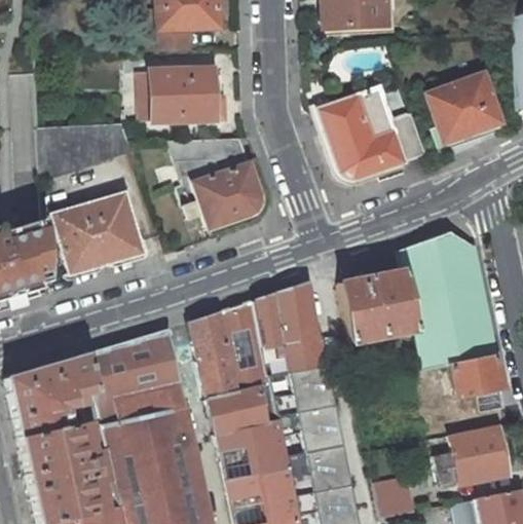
[(155,0),(157,24),(152,24),(153,50),(190,49),(189,28),(221,27),(219,0),(155,0)]
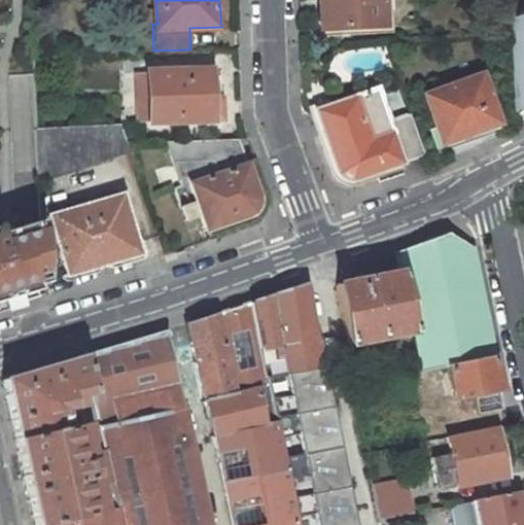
[(387,24),(385,0),(321,0),(323,27),(324,34),(346,33),(346,26),(387,24)]
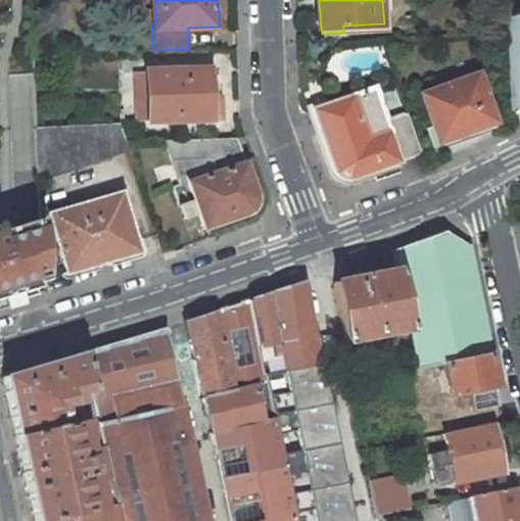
[(382,0),(384,24),(385,31),(392,31),(390,0),(382,0)]
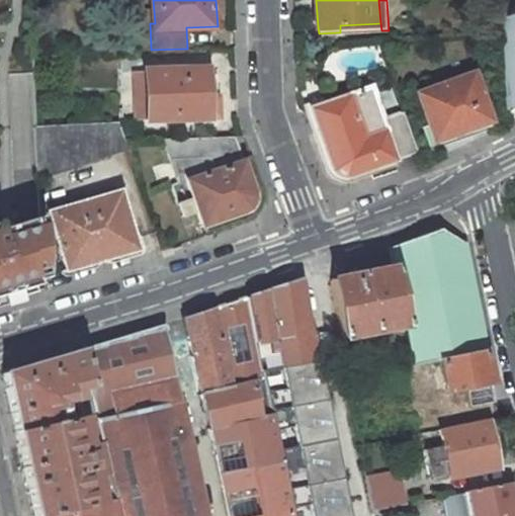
[(514,8),(504,16),(508,107),(514,102),(514,8)]
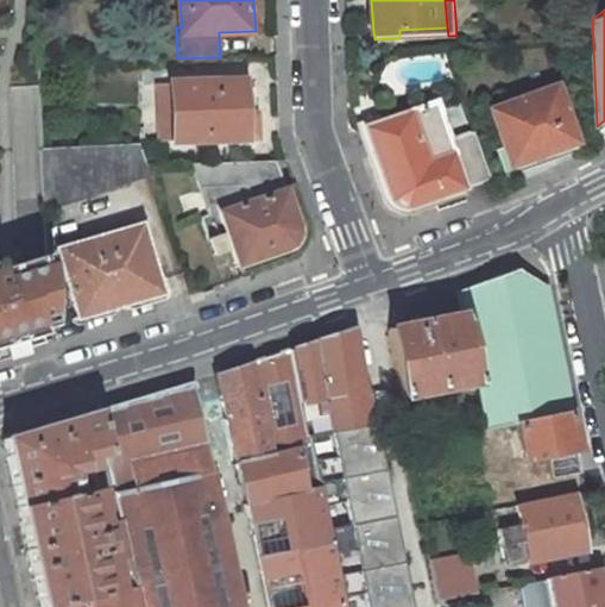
[(447,27),(399,30),(399,38),(448,36),(447,27)]
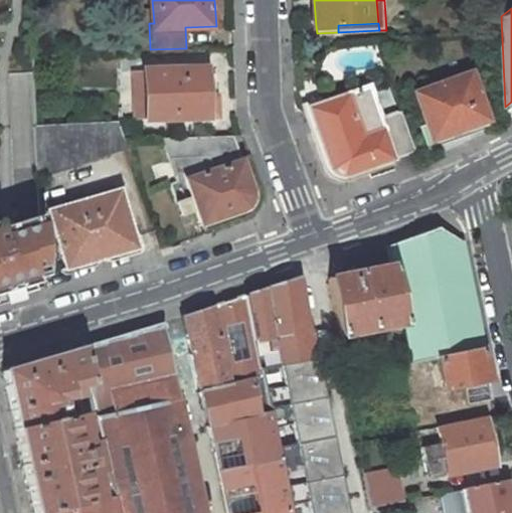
[(148,116),(148,118),(211,116),(218,115),(217,95),(210,95),(209,72),(177,74),(176,68),(147,69),(147,70),(148,116)]
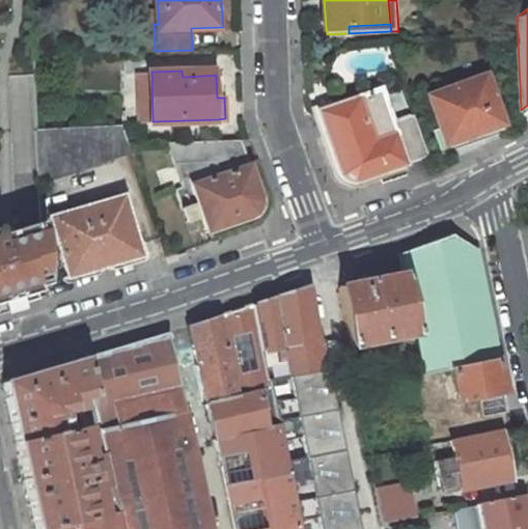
[(151,73),(140,74),(142,120),(153,119),(151,73)]
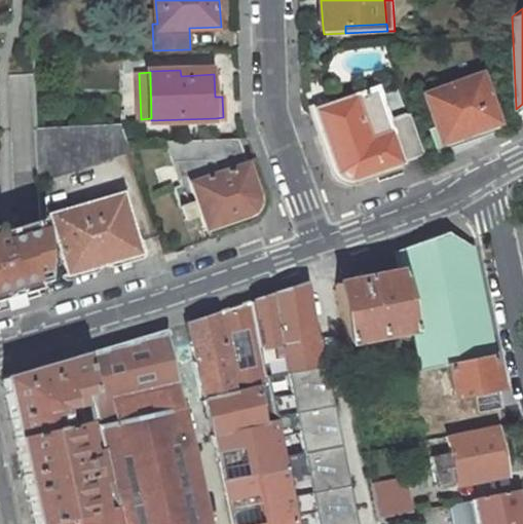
[(426,94),(444,141),(499,121),(482,73),(426,94)]
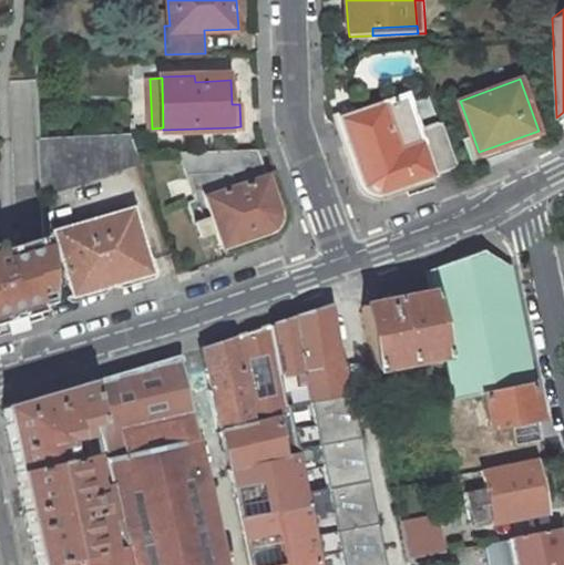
[(407,95),(342,117),(363,178),(367,184),(371,188),(375,191),(382,191),(459,164),(443,121),(419,130),(407,95)]
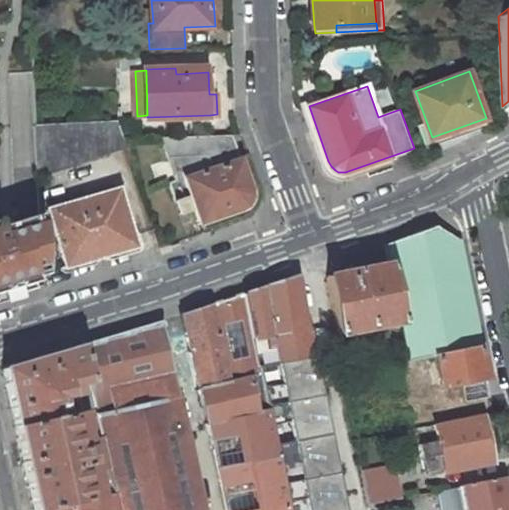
[(488,124),(486,118),(432,137),(434,144),(488,124)]
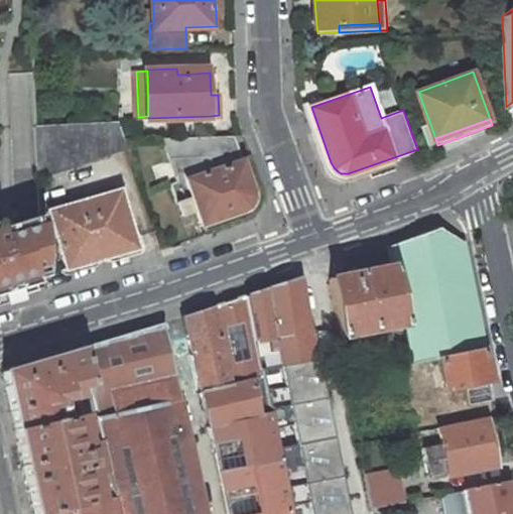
[(120,120),(37,124),(40,177),(129,147),(120,120)]
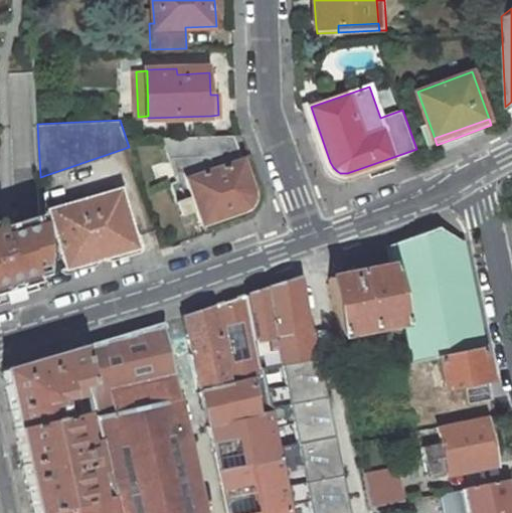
[(235,134),(165,137),(179,179),(186,177),(192,196),(197,209),(202,224),(242,210),(253,188),(235,134)]
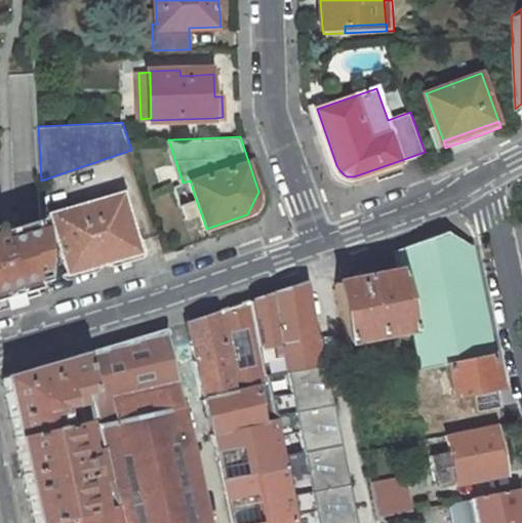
[(124,192),(51,213),(69,272),(112,259),(113,263),(139,254),(138,252),(142,251),(124,192)]
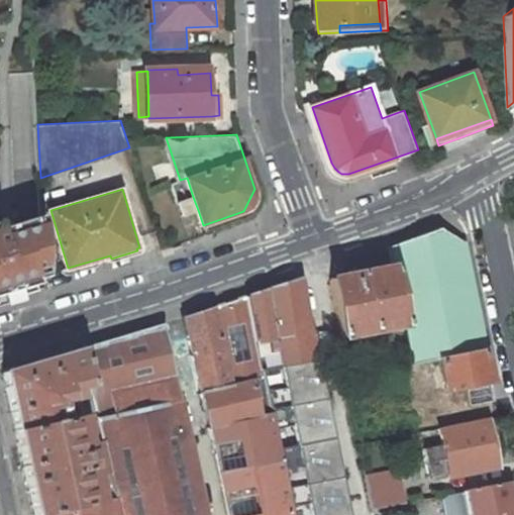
[(193,197),(180,202),(184,214),(198,210),(193,197)]
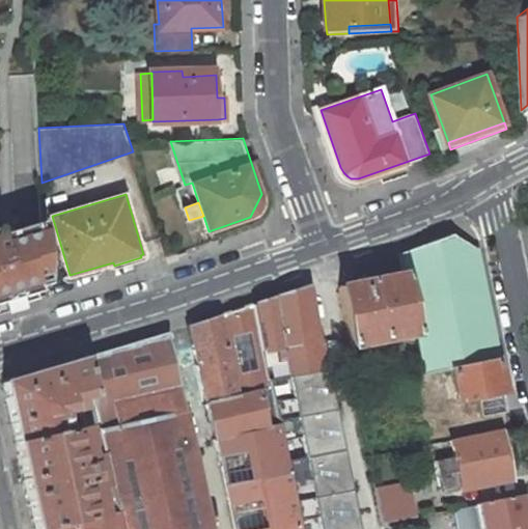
[(0,302),(1,302),(0,300),(0,295),(16,290),(18,302),(47,294),(44,220),(0,232),(0,302)]
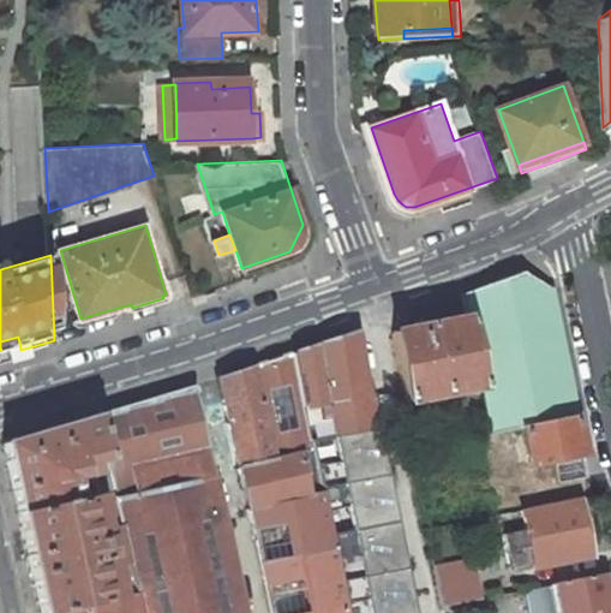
[(525,423),(577,412),(551,285),(525,271),(465,293),(469,316),(483,387),(492,432),(496,430),(496,433),(526,427),(525,423)]
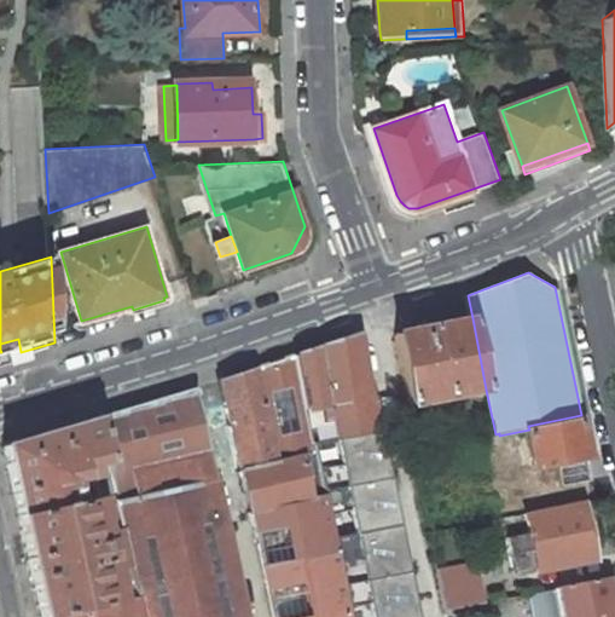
[(411,403),(486,390),(473,318),(398,332),(411,403)]
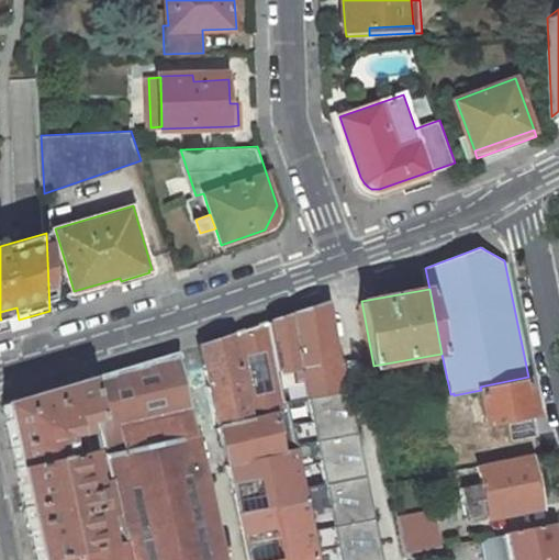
[(328,301),(269,321),(279,370),(292,369),(337,361),(328,301)]
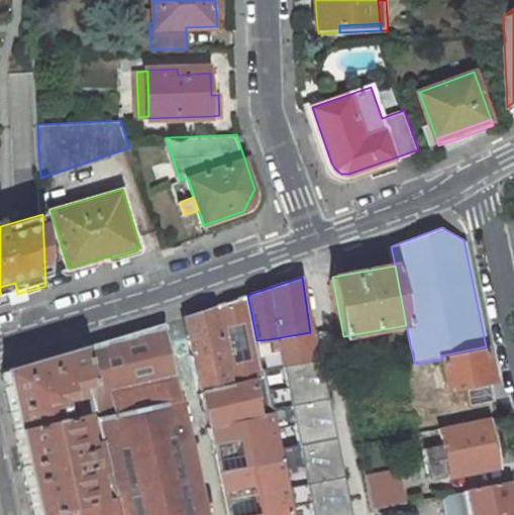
[(0,299),(17,294),(15,283),(0,287),(0,292),(1,294),(0,294),(0,299)]
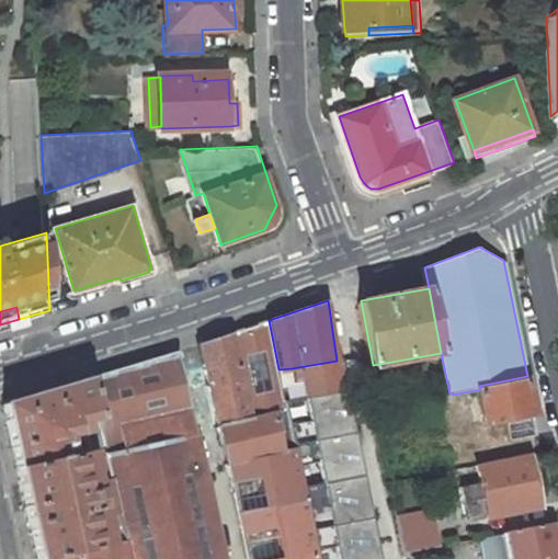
[(269,320),(235,332),(253,415),(220,422),(230,463),(232,463),(294,446),(286,409),(285,400),(279,369),(269,320)]
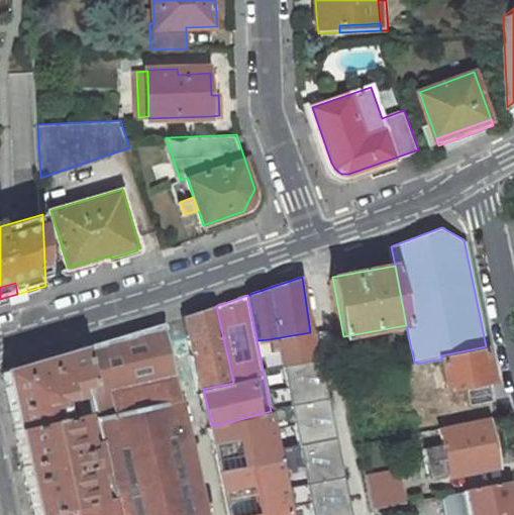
[(216,306),(186,316),(203,389),(233,383),(216,306)]
